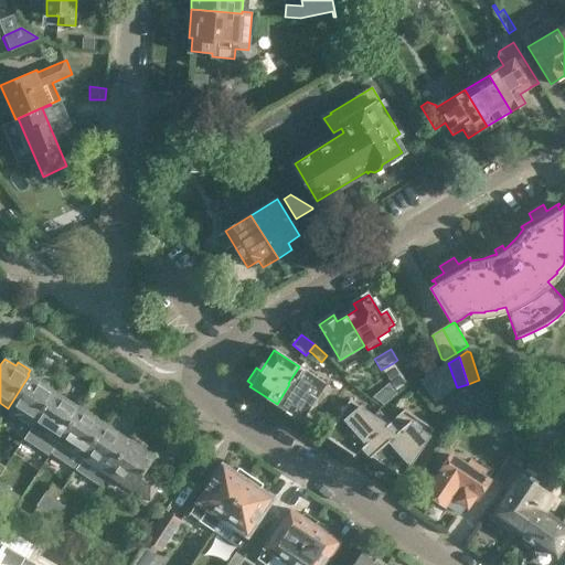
[(393,363),(381,370),(396,393),(407,386),(393,363)]
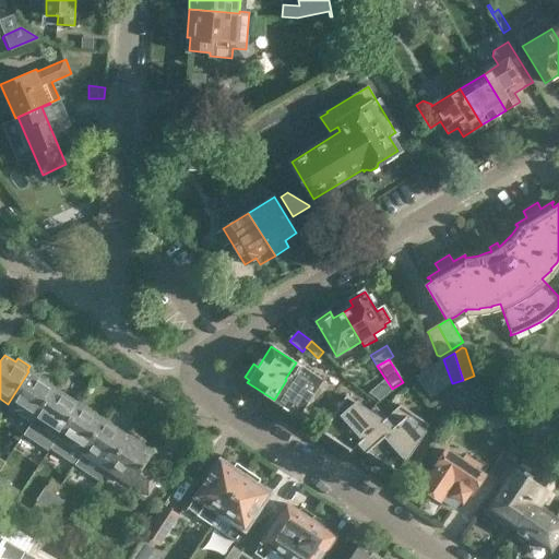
[(436,383),(441,391),(452,383),(443,359),(430,367),(436,383)]
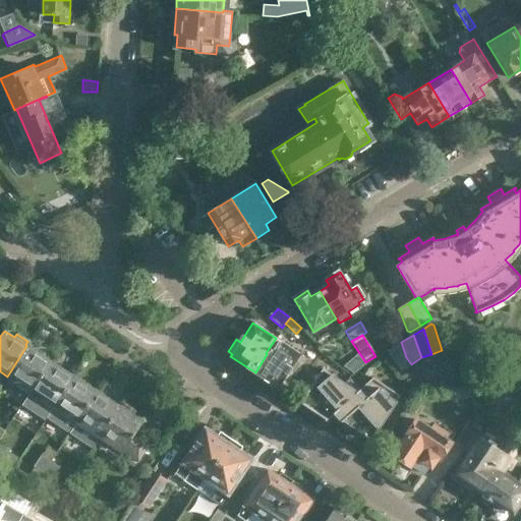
[(267,354),(255,372),(278,388),(280,386),(282,388),(287,387),(291,380),(290,374),(288,373),(289,371),(293,373),(295,373),(303,361),(303,358),(299,356),(300,354),(277,339),(266,353),(267,354)]
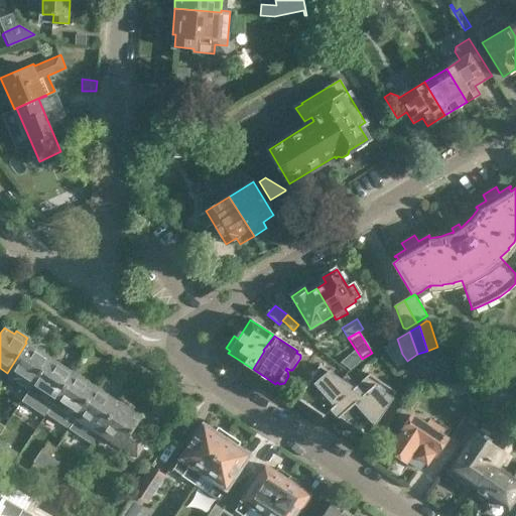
[(398,369),(407,361),(402,354),(397,339),(395,340),(383,349),(398,369)]
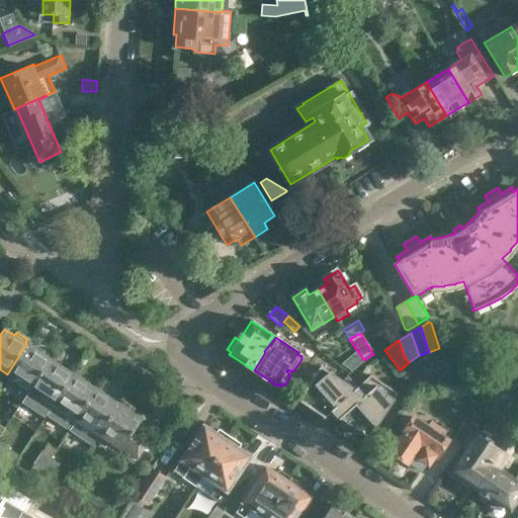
[(26,344),(7,374),(30,390),(50,359),(26,344)]
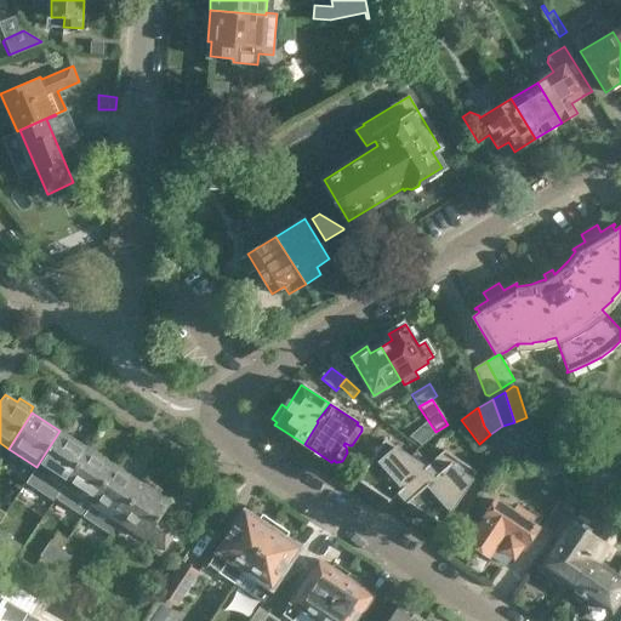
[(87,449),(60,431),(36,467),(46,474),(47,472),(64,483),(87,449)]
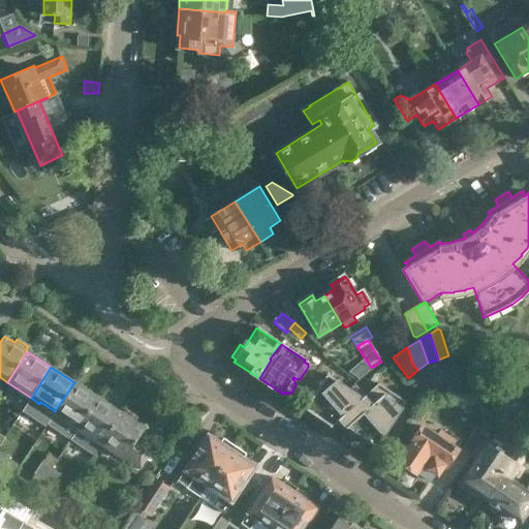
[(377,446),(407,402),(379,383),(366,396),(355,384),(350,390),(328,375),(305,409),(309,411),(307,415),(308,419),(315,425),(319,424),(321,419),(332,426),(331,427),(332,428),(341,419),(347,427),(346,428),(347,429),(348,428),(353,431),(351,435),(352,439),(360,443),(364,443),(366,439),(377,446)]
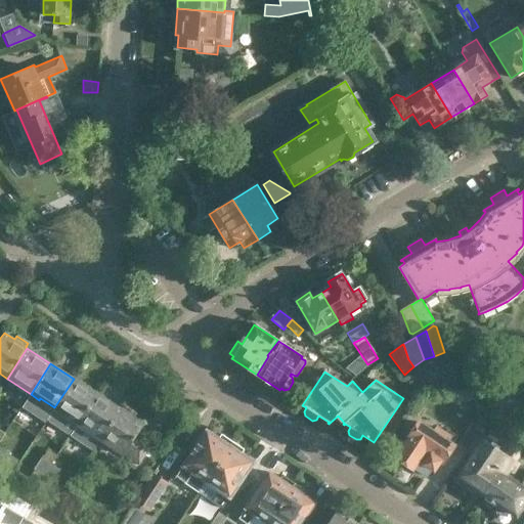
[(508,376),(511,385),(520,381),(516,372),(508,376)]
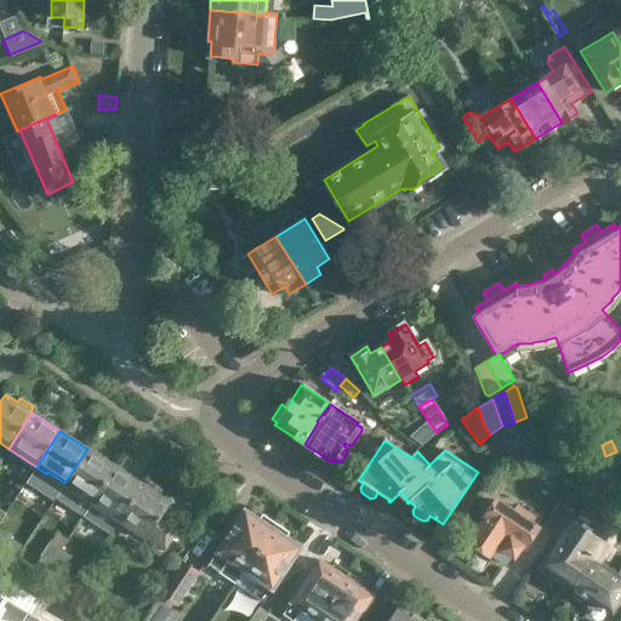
[(594,460),(605,456),(602,445),(592,448),(594,460)]
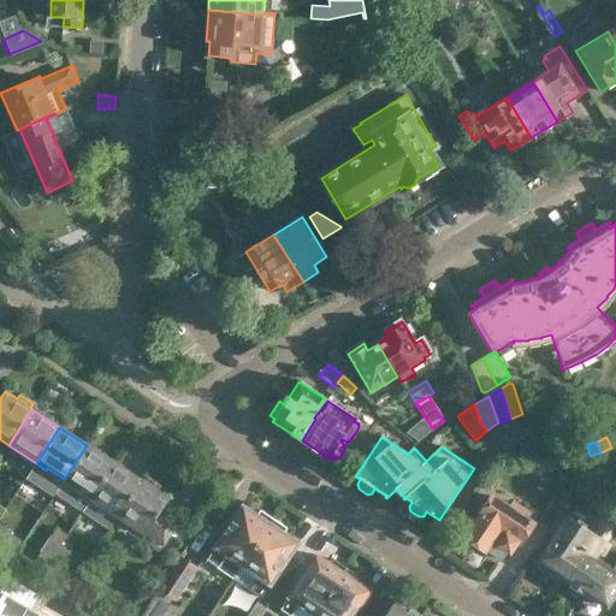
[(82,511),(113,463),(87,445),(64,479),(55,493),(82,511)]
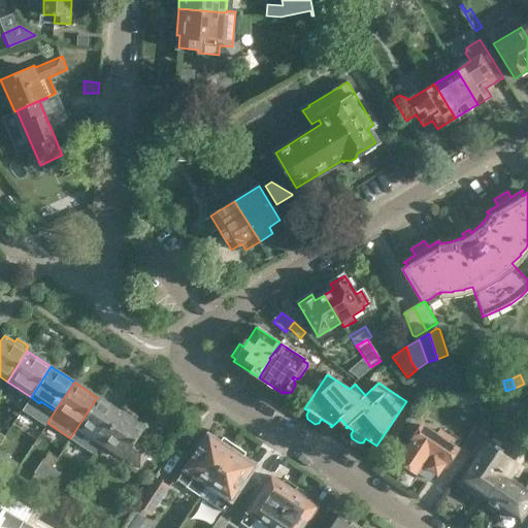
[(465,393),(455,394),(456,405),(487,400),(505,396),(502,385),(475,392),(465,393)]
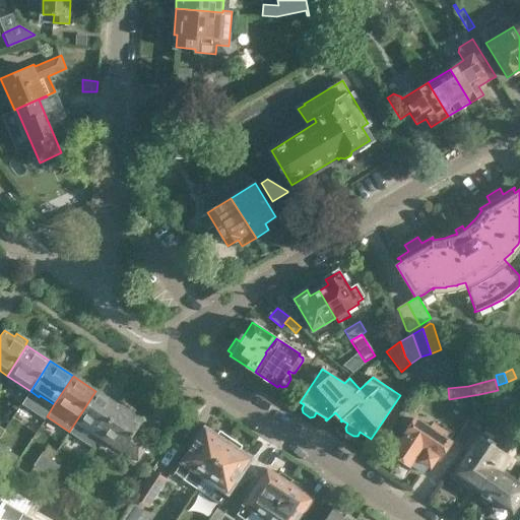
[(95,391),(69,432),(92,447),(100,437),(119,406),(95,391)]
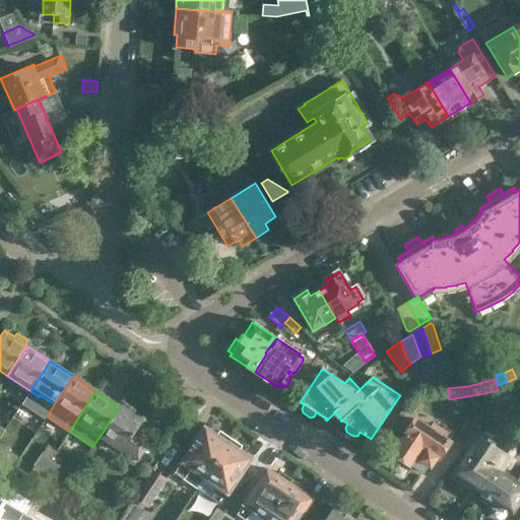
[(121,407),(119,406),(100,437),(122,451),(123,450),(137,460),(150,441),(136,431),(142,420),(132,414),(134,410),(124,404),(121,407)]
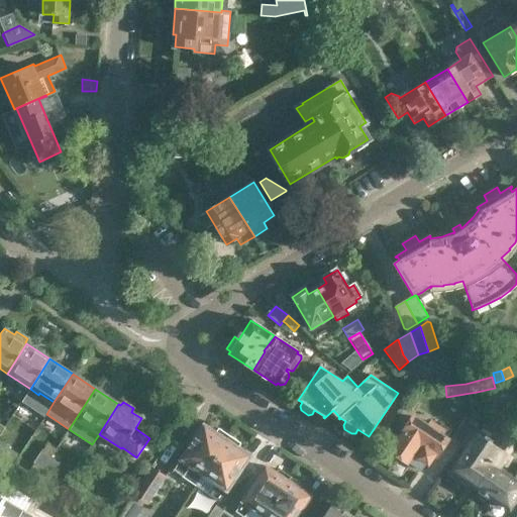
[(434,425),(438,419),(425,410),(418,420),(413,417),(391,451),(406,460),(421,470),(426,461),(427,462),(436,449),(439,451),(453,429),(444,423),(443,425),(440,423),(437,427),(434,425)]
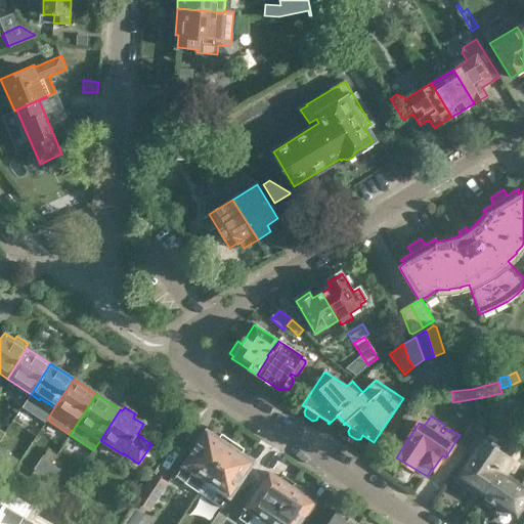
[(468,451),(481,431),(471,424),(457,444),(468,451)]
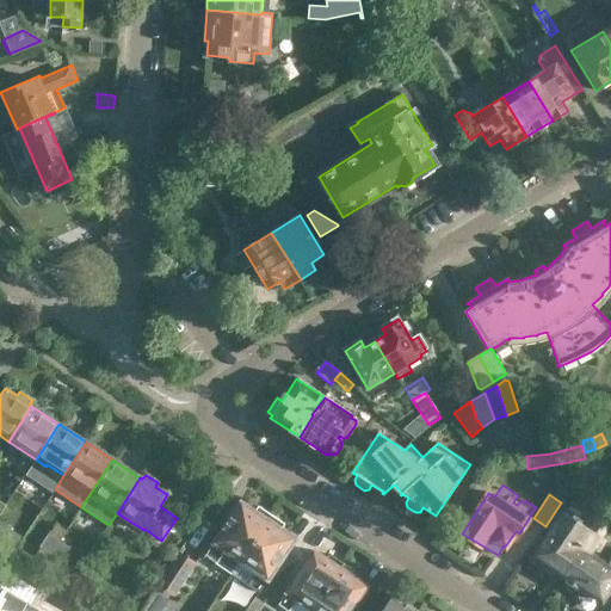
[(233,574),(271,516),(257,506),(253,511),(240,501),(204,555),(233,574)]
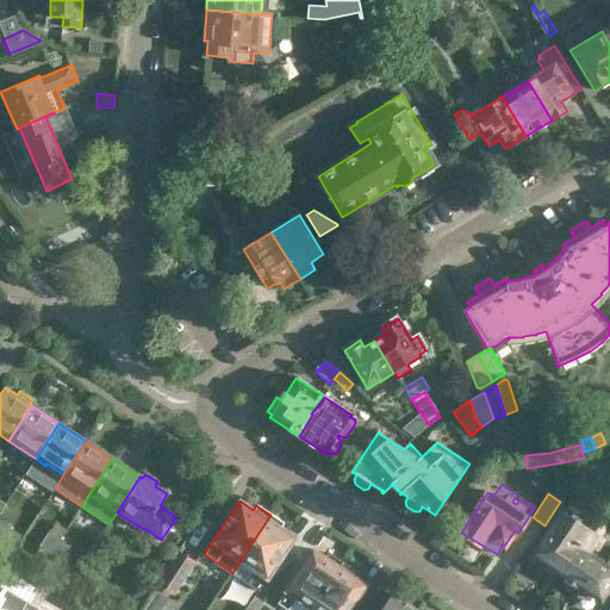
[(5,505),(0,512),(0,522),(5,526),(14,512),(5,505)]
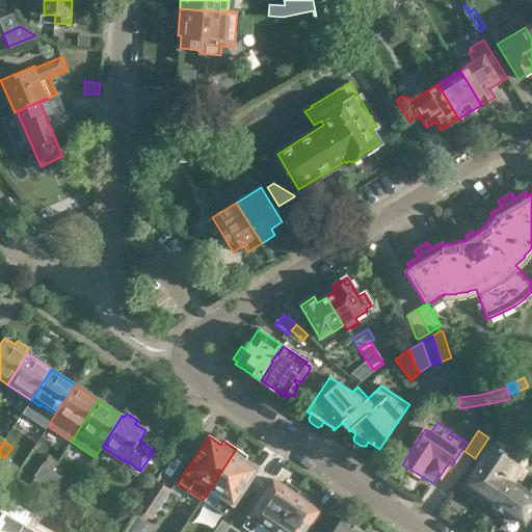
[(510,469),(519,474),(530,456),(523,452),(514,462),(490,447),(466,484),(488,500),(510,469)]
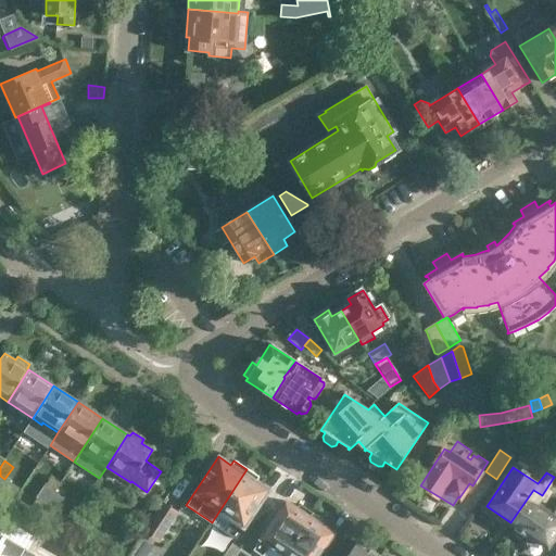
[(247,469),(212,522),(237,539),(268,490),(257,482),(261,478),(247,469)]
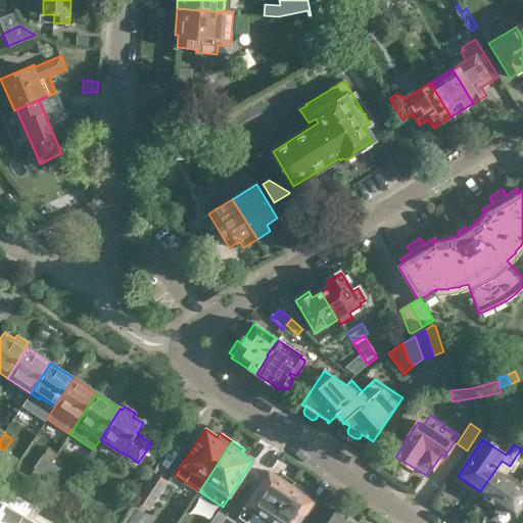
[(42,476),(50,464),(40,458),(32,469),(33,470),(27,479),(36,485),(42,476)]
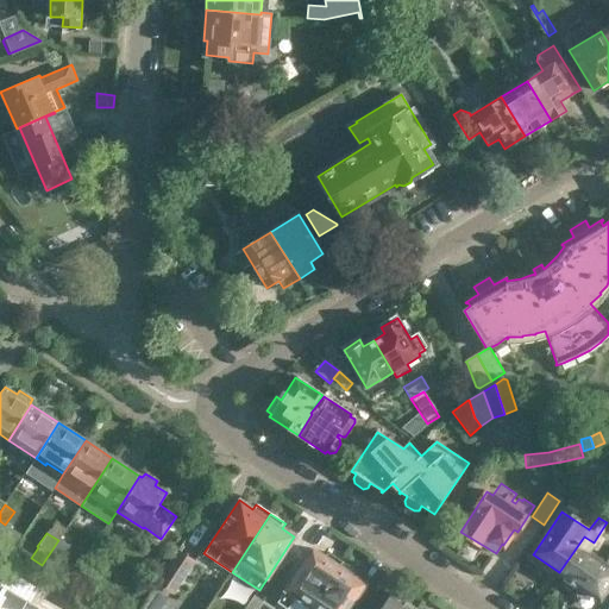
[(608,559),(606,564),(588,552),(594,542),(584,537),(559,572),(602,601),(608,588),(608,559)]
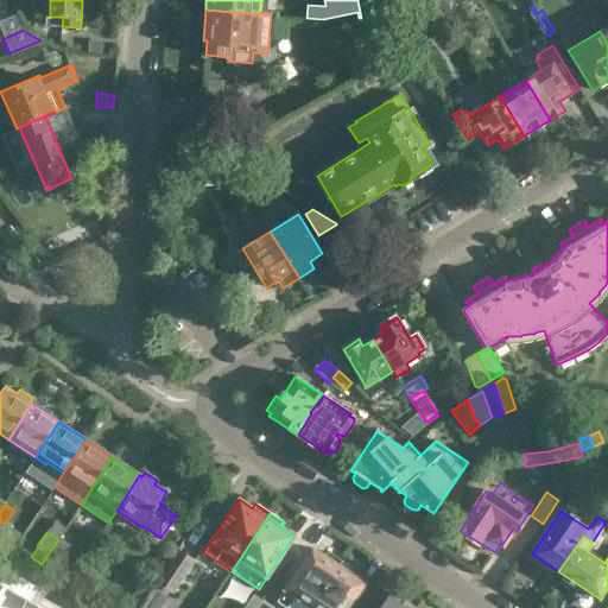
[(58,539),(49,553),(59,559),(68,546),(58,539)]
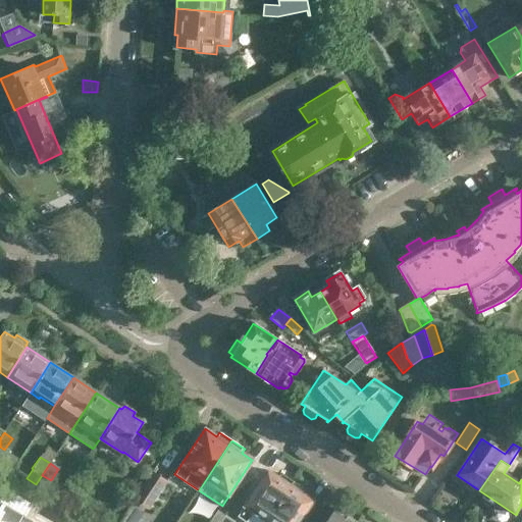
[(266,521),(267,521),(291,485),(268,470),(238,516),(246,521),(266,521)]
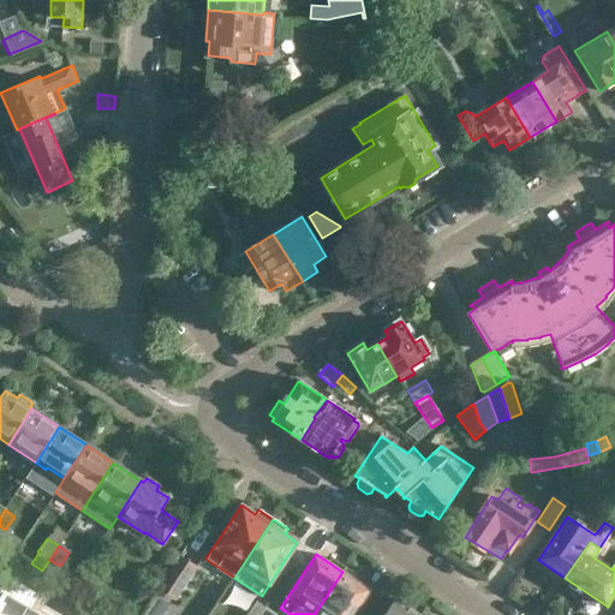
[(157,590),(174,601),(196,567),(180,556),(157,590)]
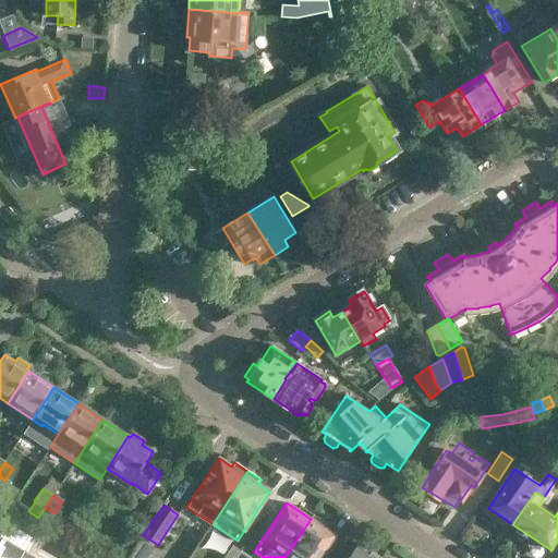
[(319,557),(335,534),(311,519),(286,557),(287,557),(319,557)]
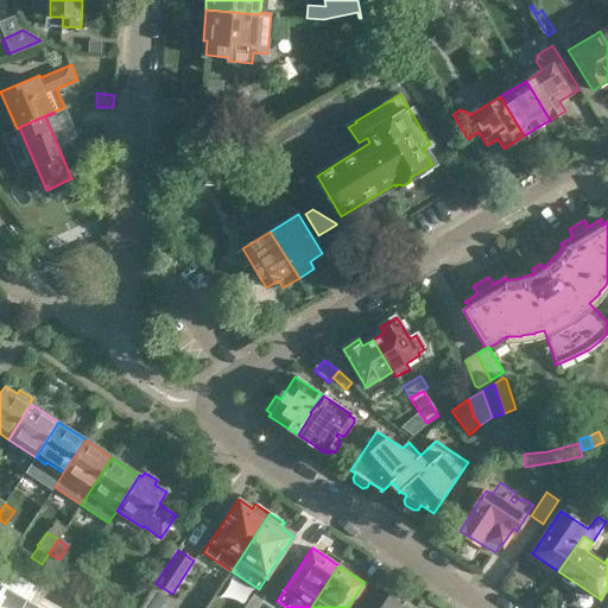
[(14,593),(4,607),(43,607),(33,602),(42,588),(13,571),(4,587),(14,593)]
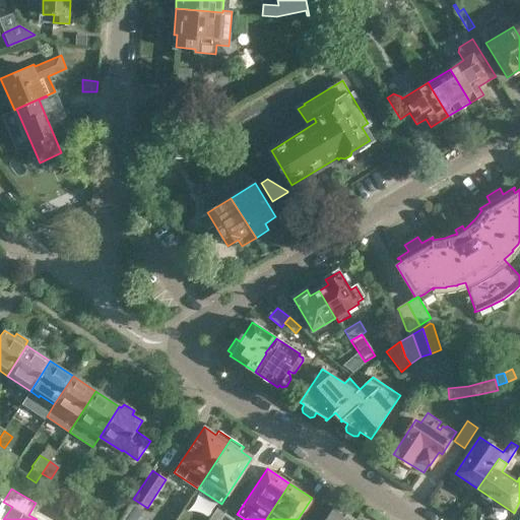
[(324,519),(354,519),(334,506),(324,519)]
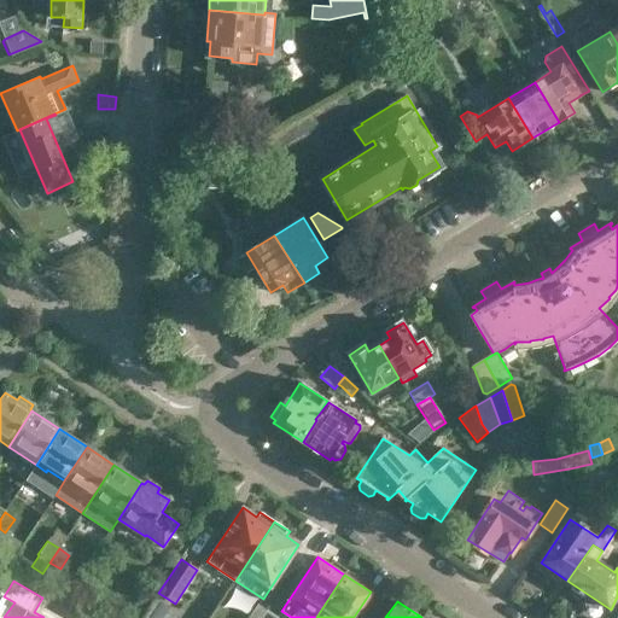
[(262,617),(267,611),(257,605),(248,617),(262,617)]
